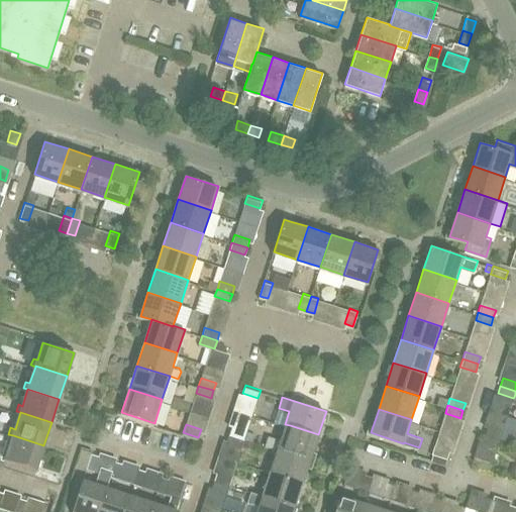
[(232,424),(229,432),(245,436),(247,429),(232,424)]
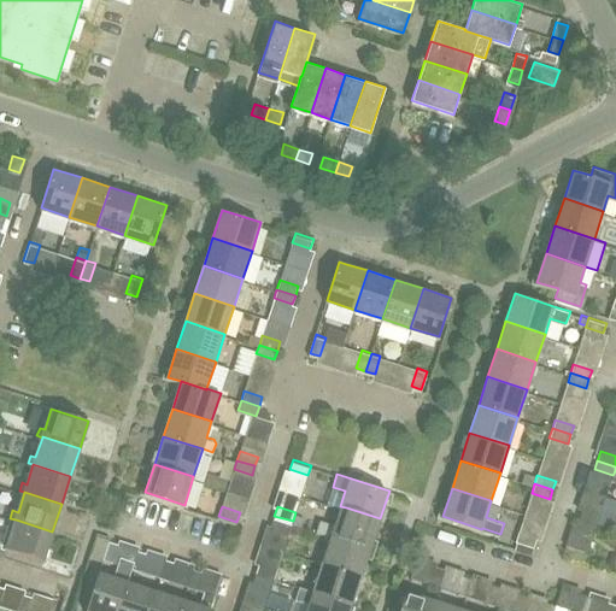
[(332,534),(346,539),(370,546),(380,518),(346,507),(340,506),(335,522),(320,517),(316,529),(318,529),(332,534)]
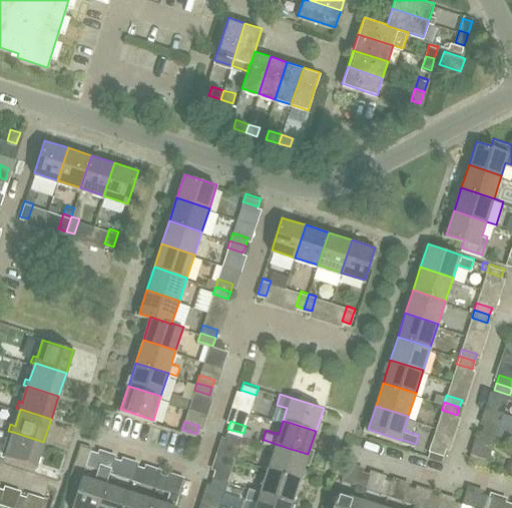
[(484,421),(481,429),(497,434),(499,426),(484,421)]
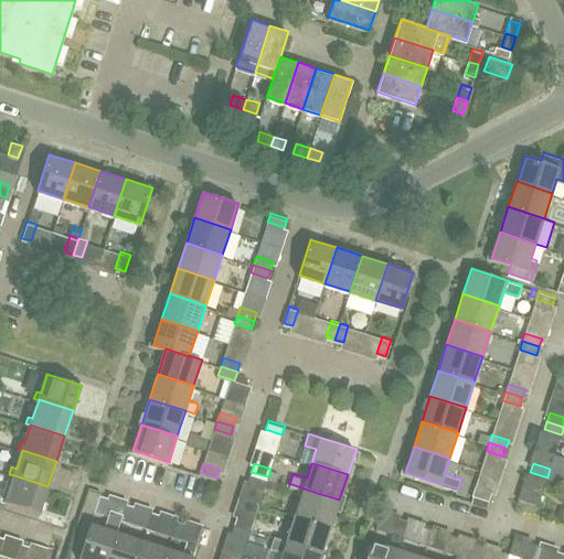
[(251,472),(248,480),(265,485),(268,476),(251,472)]
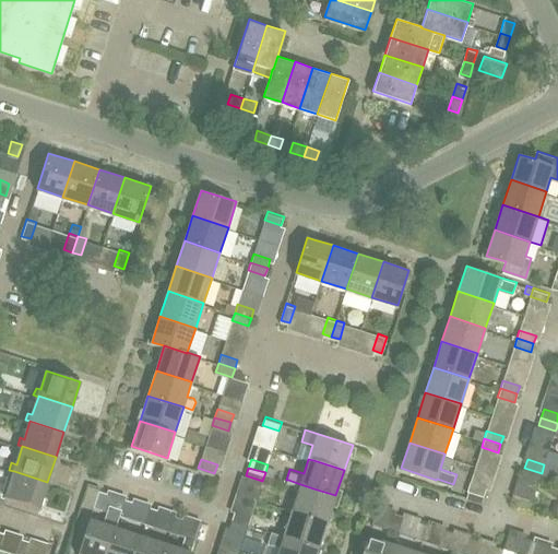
[(524,468),(522,475),(538,481),(542,473),(524,468)]
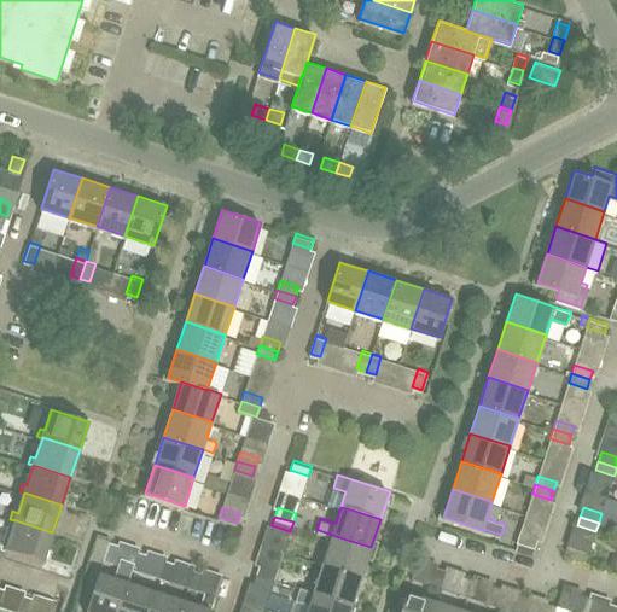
[(44,561),(52,532),(16,520),(9,540),(4,538),(1,547),(44,561)]
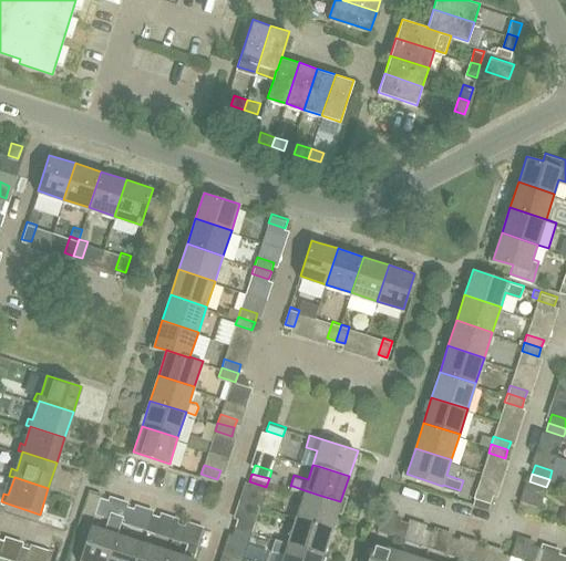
[(269,478),(266,487),(276,490),(279,481),(269,478)]
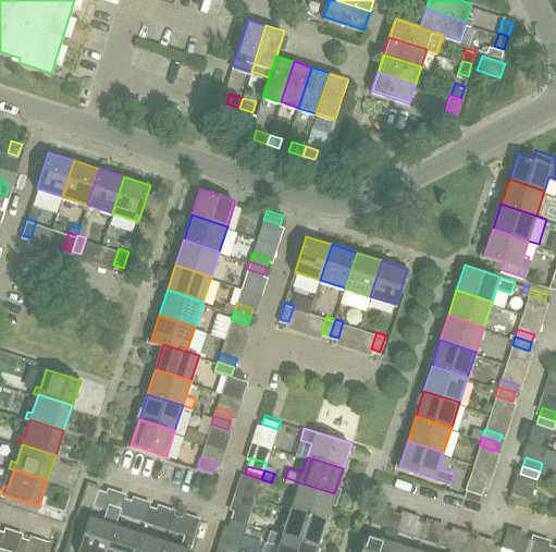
[(469,479),(466,488),(482,493),(485,485),(469,479)]
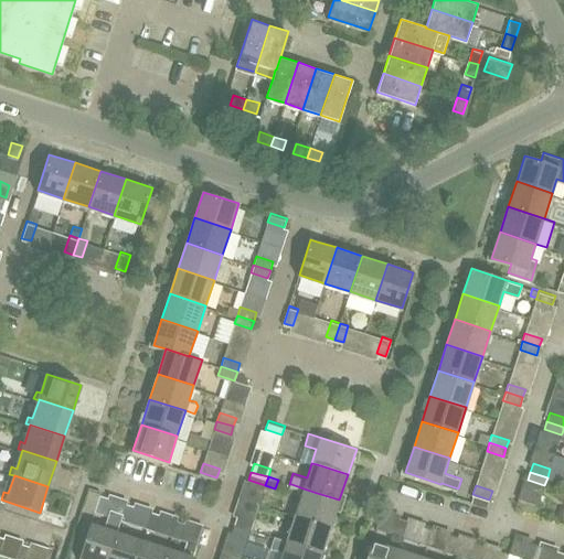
[(339,500),(317,493),(304,488),(295,514),(317,520),(331,526),(339,500)]
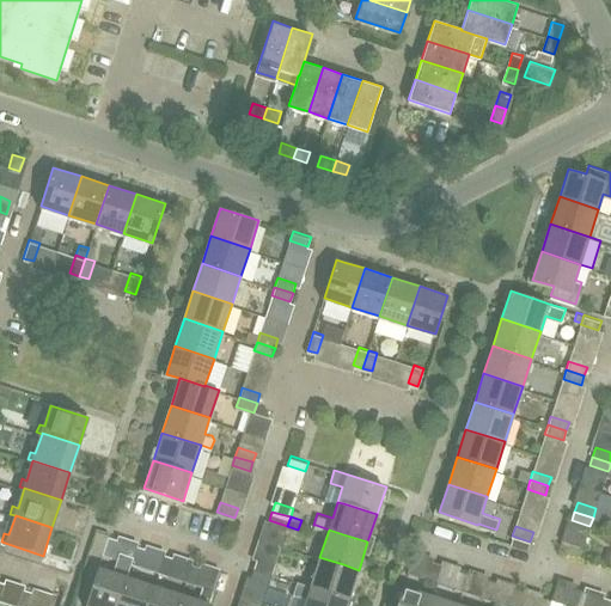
[(111,556),(118,537),(109,534),(102,554),(111,556)]
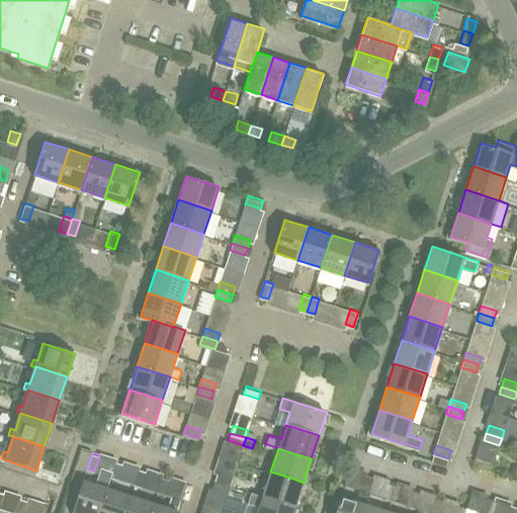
[(110,476),(111,476),(118,478),(123,462),(115,459),(112,469),(110,476)]
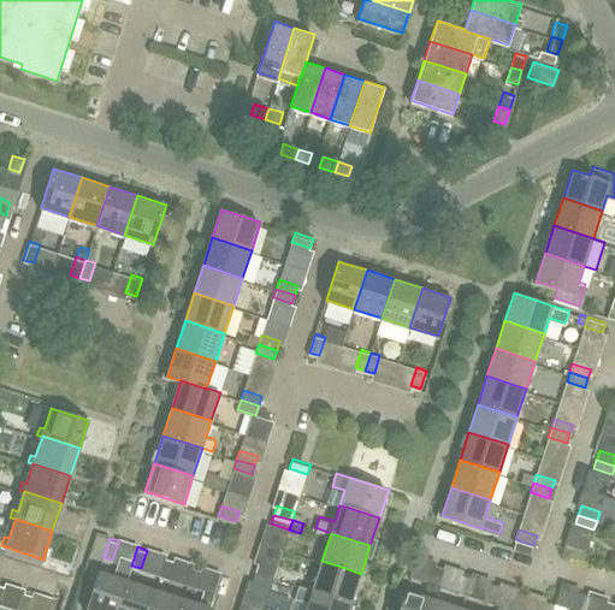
[(131,566),(134,558),(122,555),(116,575),(99,570),(87,609),(89,609),(117,609),(128,579),(132,566),(131,566)]
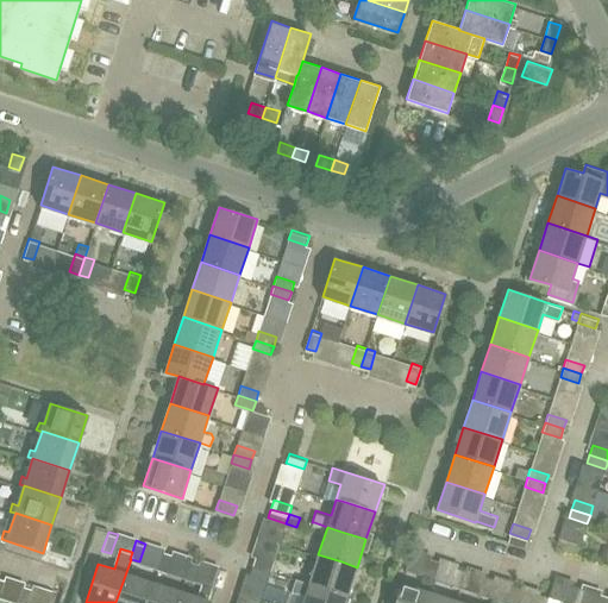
[(167,571),(173,552),(163,550),(157,567),(167,571)]
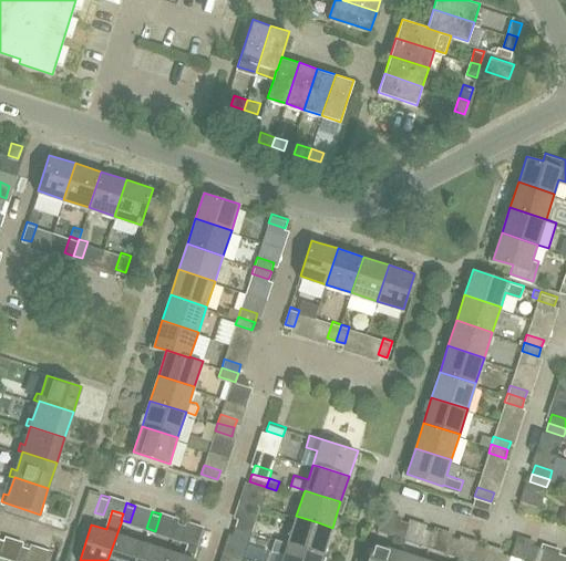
[(238,516),(235,525),(253,530),(255,521),(238,516)]
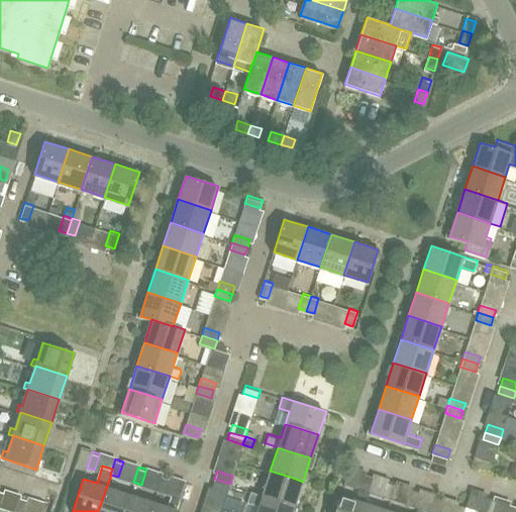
[(303,482),(290,477),(270,471),(263,494),(290,503),(295,504),(303,482)]
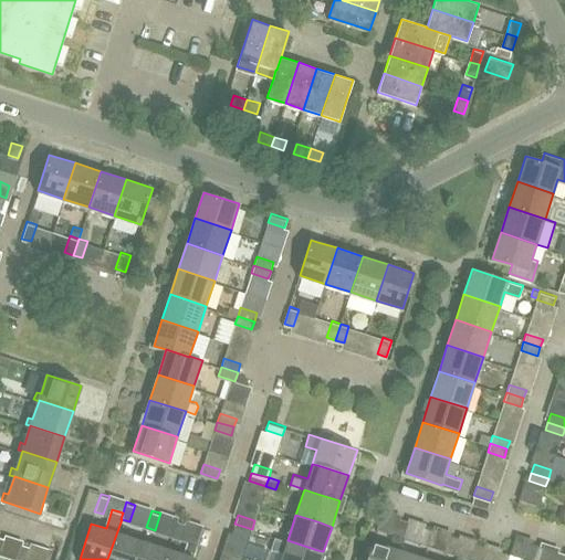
[(403,536),(408,519),(400,516),(395,532),(403,536)]
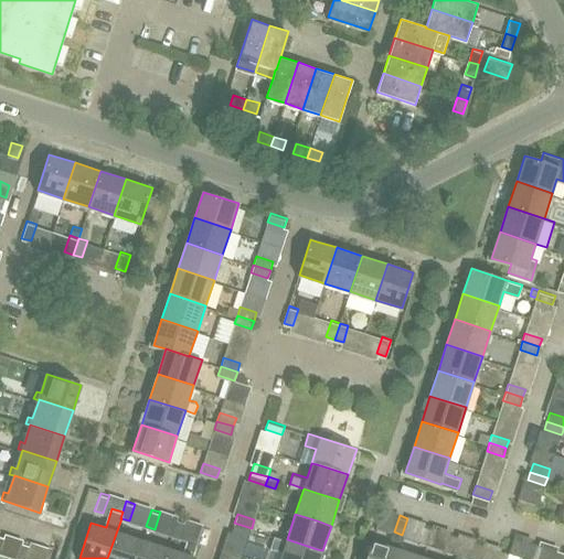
[(171,535),(180,537),(185,520),(177,517),(171,535)]
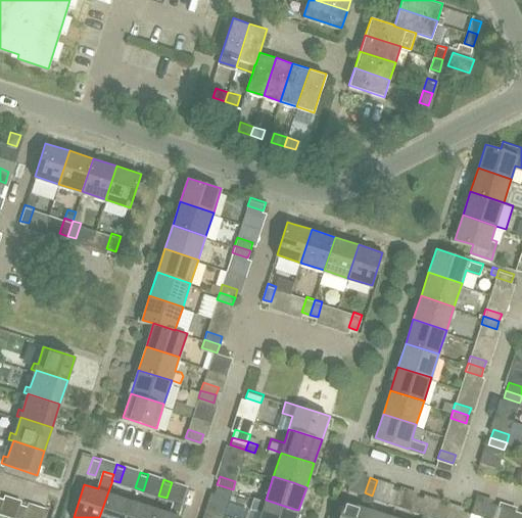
[(225,513),(233,489),(217,484),(215,491),(210,489),(205,506),(225,513)]
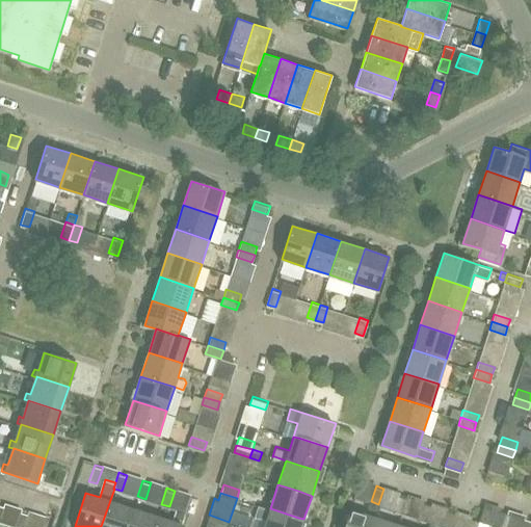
[(402,512),(407,497),(399,494),(394,509),(402,512)]
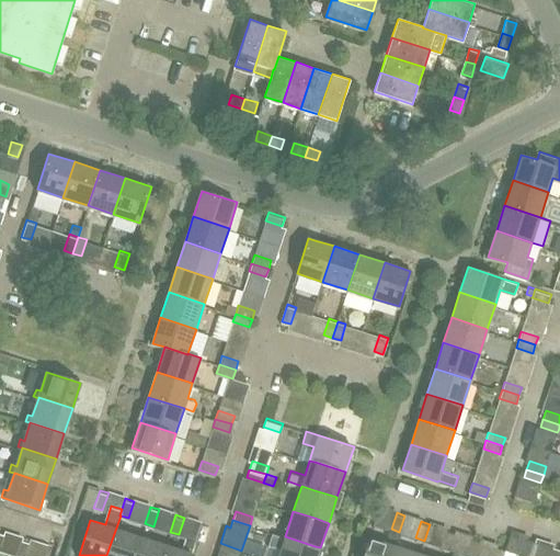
[(134,555),(141,536),(144,531),(133,528),(132,533),(116,528),(106,555),(134,555)]
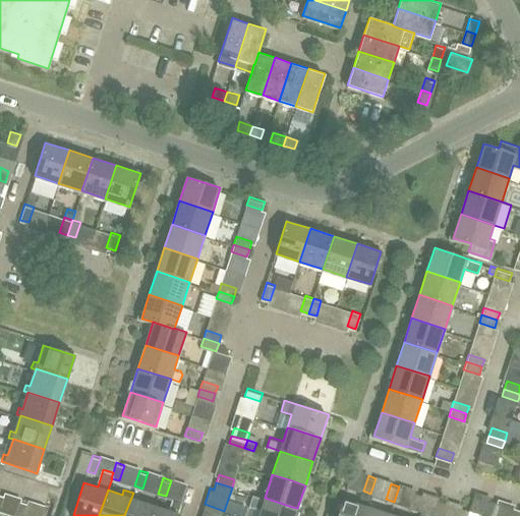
[(417,509),(422,494),(415,491),(410,507),(417,509)]
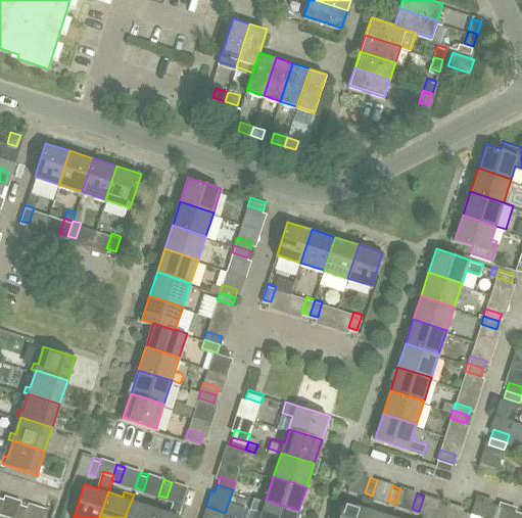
[(365,517),(369,508),(368,507),(354,503),(356,498),(346,495),(338,517),(365,517)]
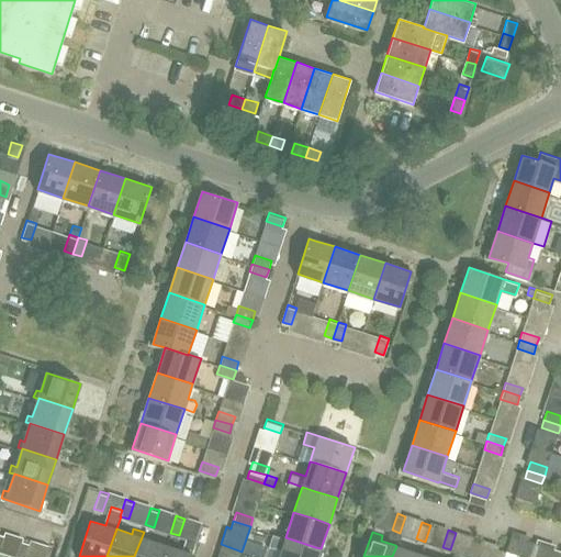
[(315,547),(285,537),(272,533),(269,545),(281,549),(278,556),(318,556),(321,548),(315,547)]
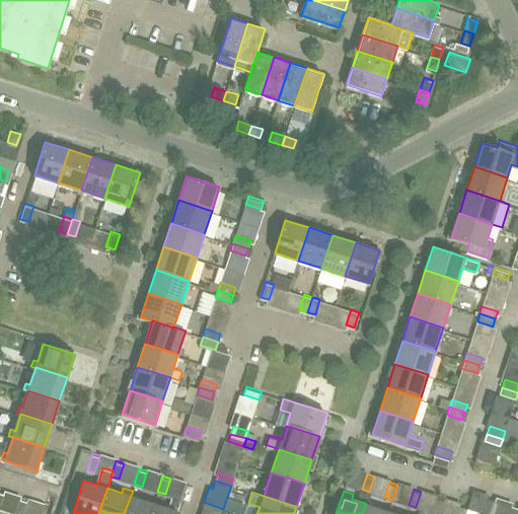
[(150,513),(154,503),(156,498),(146,495),(145,500),(131,496),(124,513),(150,513)]
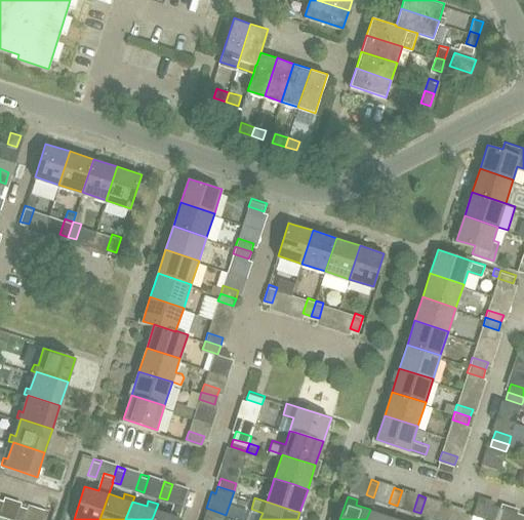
[(178,519),(182,512),(184,505),(174,502),(170,514),(156,509),(152,519),(178,519)]
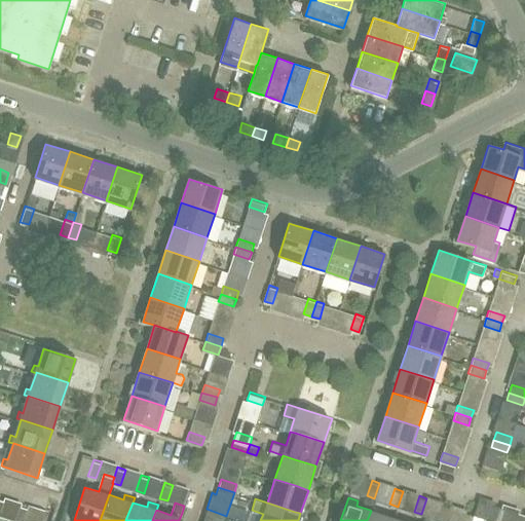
[(438,519),(443,520),(445,520),(450,506),(443,504),(438,519)]
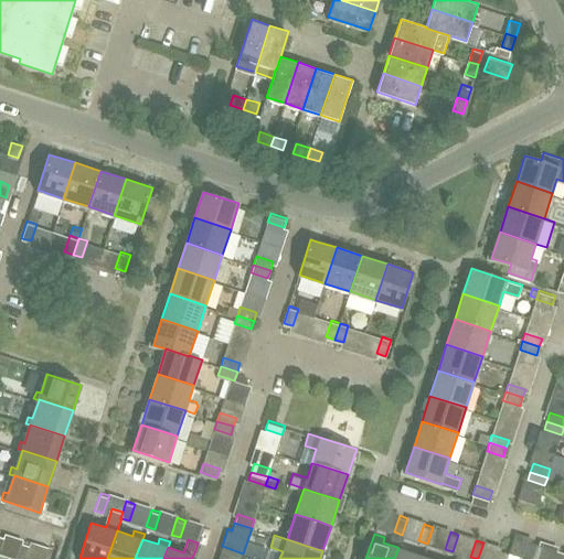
[(533,558),(534,558),(540,543),(531,540),(527,557),(533,558)]
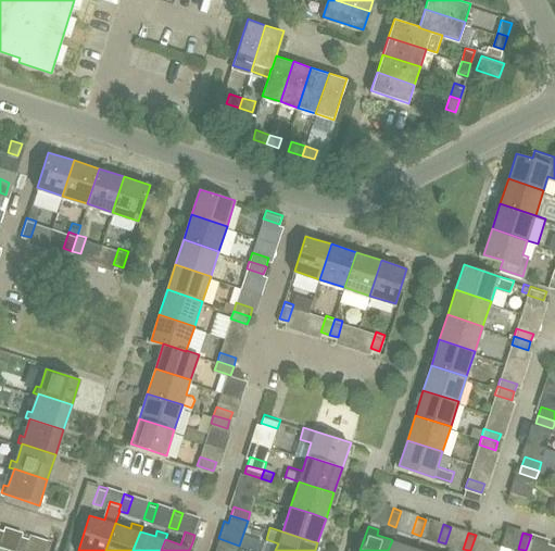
[(19,550),(25,550),(30,537),(22,534),(16,550),(19,550)]
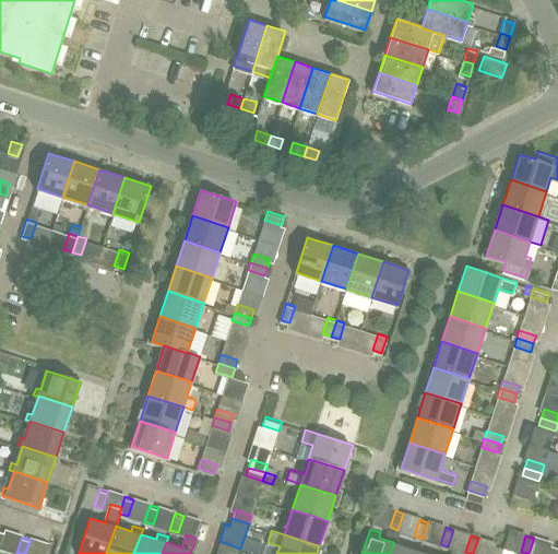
[(417,553),(419,551),(418,551),(404,546),(405,540),(395,537),(393,542),(394,543),(390,553),(417,553)]
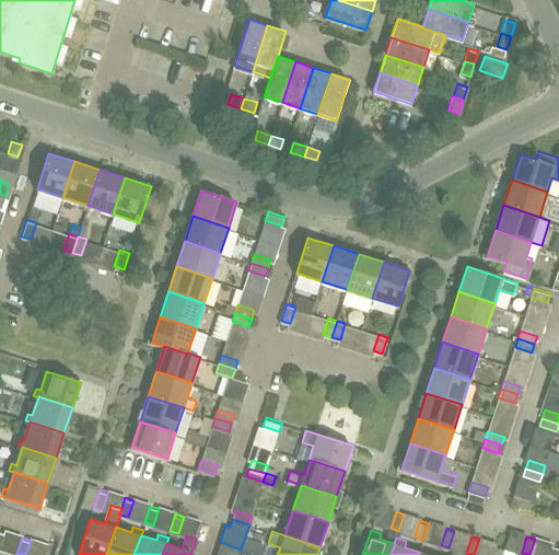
[(502,554),(504,547),(497,544),(492,554),(502,554)]
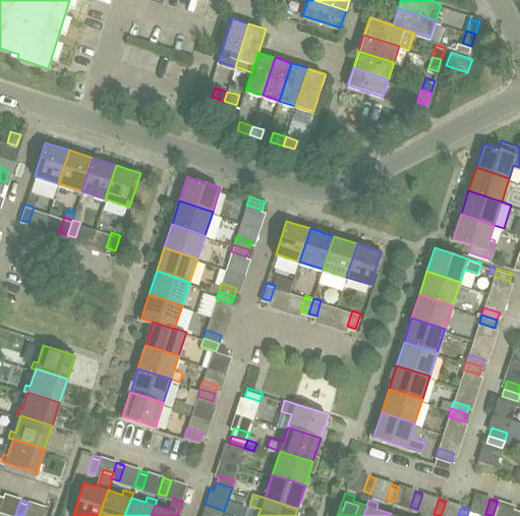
[(518,515),(519,512),(519,508),(513,506),(510,515),(518,515)]
